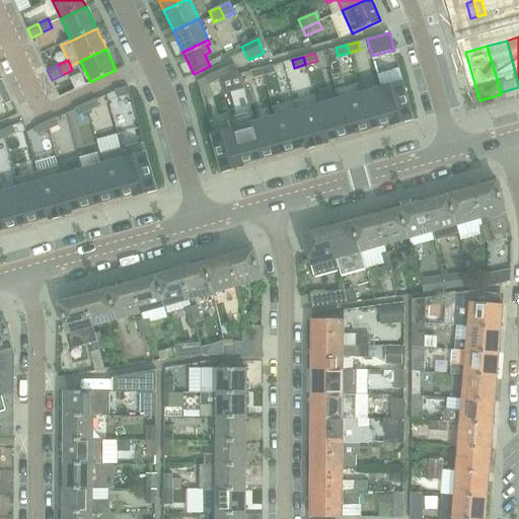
[(273,65),(262,68),(264,76),(276,73),(273,65)]
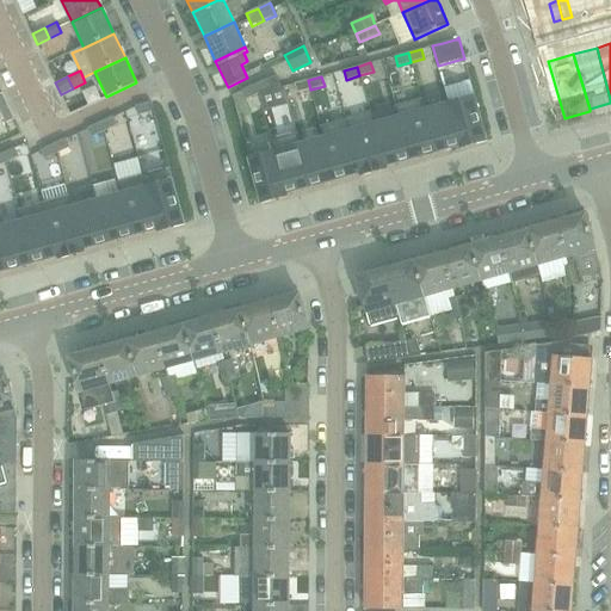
[(257,91),(259,93),(271,87),(269,81),(267,79),(254,85),(254,86),(257,91)]
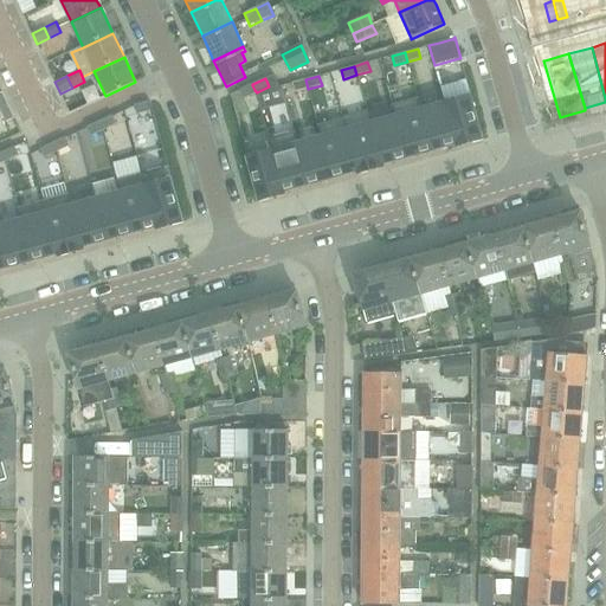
[(295,92),(308,89),(305,79),(292,83),(295,92)]
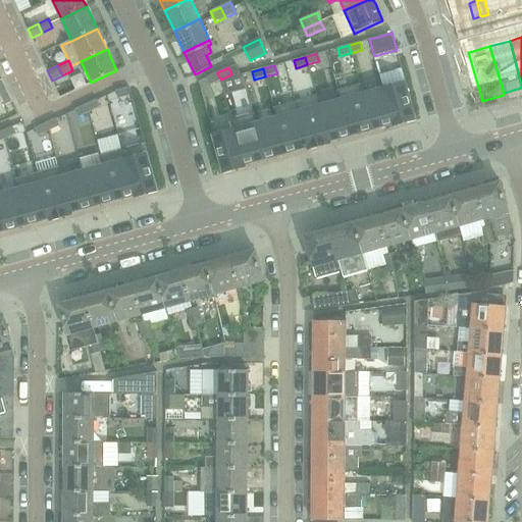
[(393,124),(392,124),(393,127),(416,120),(405,82),(402,68),(379,74),(382,88),(393,124)]
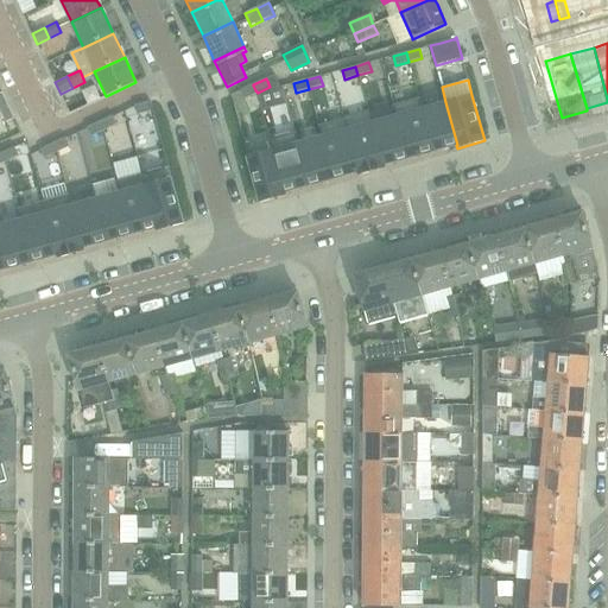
[(245,99),(258,93),(255,90),(253,86),(253,84),(248,87),(240,90),(242,94),(245,99)]
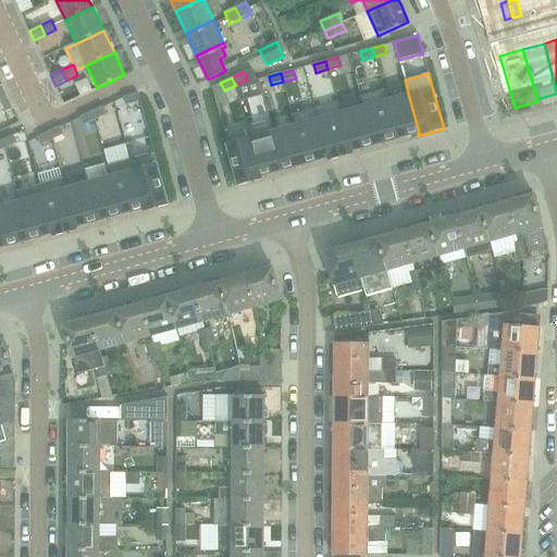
[(374,146),(397,139),(386,100),(387,100),(384,89),(359,97),(362,107),(363,107),(374,146)]
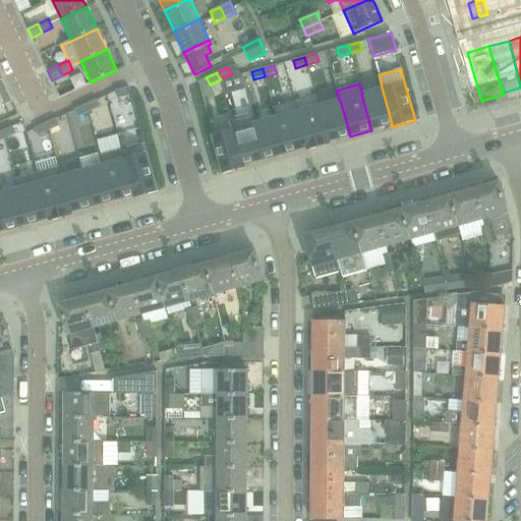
[(129,95),(127,88),(116,91),(118,98),(129,95)]
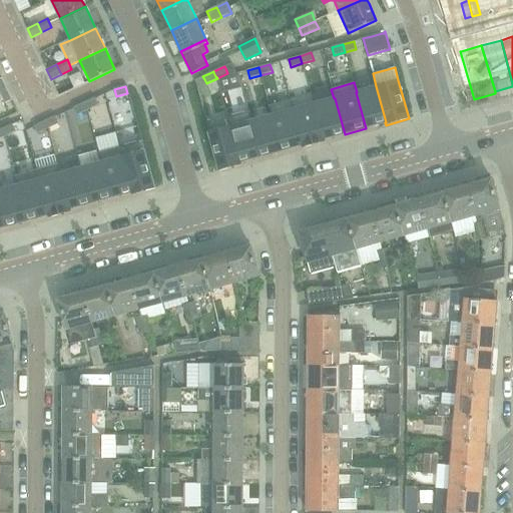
[(376,86),(357,92),(356,92),(366,128),(385,122),(386,122),(376,86)]
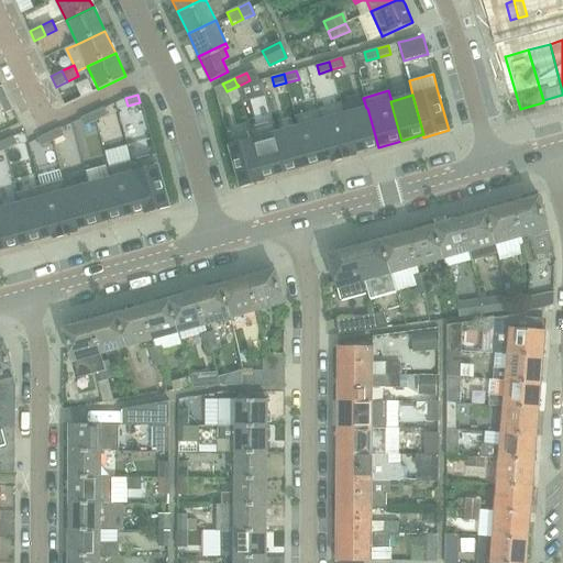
[(0,101),(0,102),(6,113),(13,110),(8,98),(0,101)]
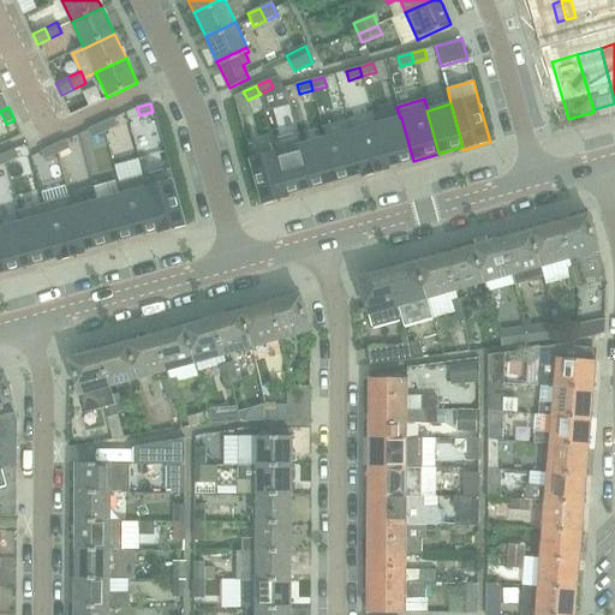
[(114,118),(101,123),(105,132),(118,126),(114,118)]
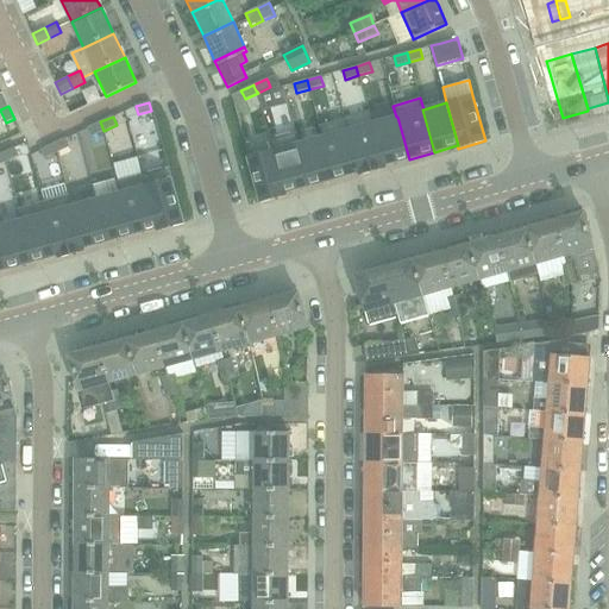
[(397,117),(396,117),(372,123),(384,165),(385,165),(409,159),(397,117)]
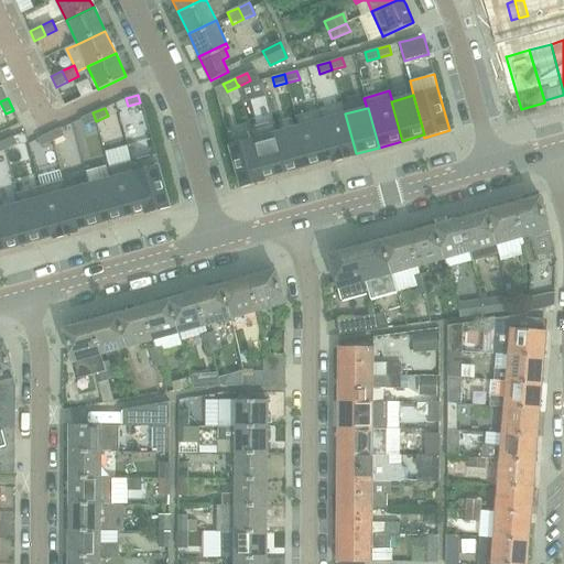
[(295,117),(297,127),(299,127),(310,166),(332,160),(333,160),(322,120),(323,120),(320,109),(295,117)]
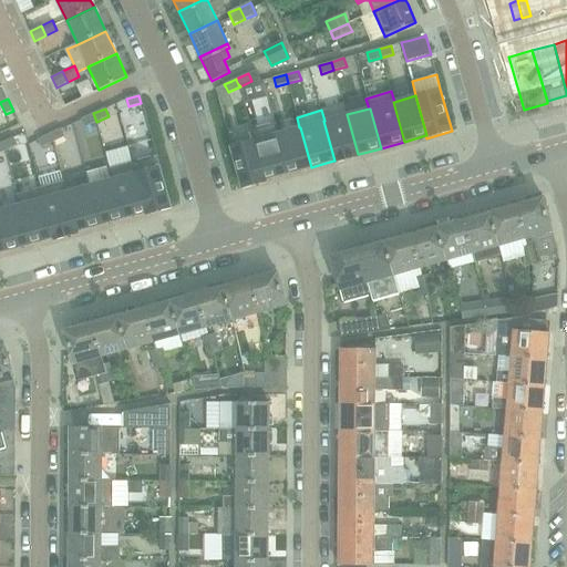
[(85,127),(96,122),(93,113),(81,119),(85,127)]
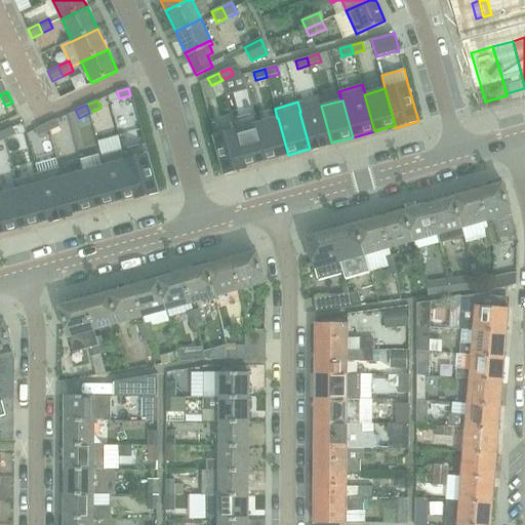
[(333,145),(332,143),(331,143),(321,106),(300,112),(299,112),(310,149),(309,149),(310,152),(333,145)]
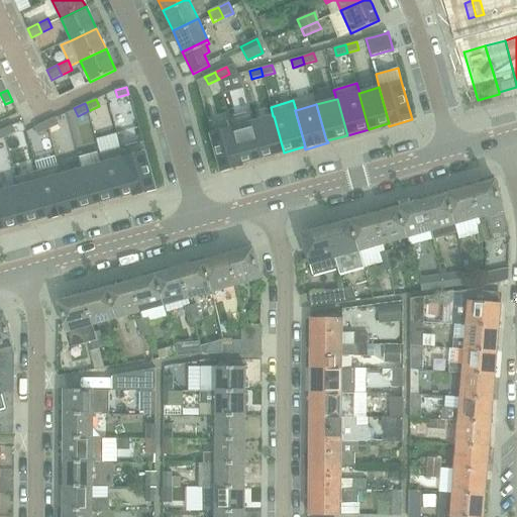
[(228,118),(231,127),(232,127),(242,164),(243,164),(263,159),(253,121),(251,112),(228,118)]
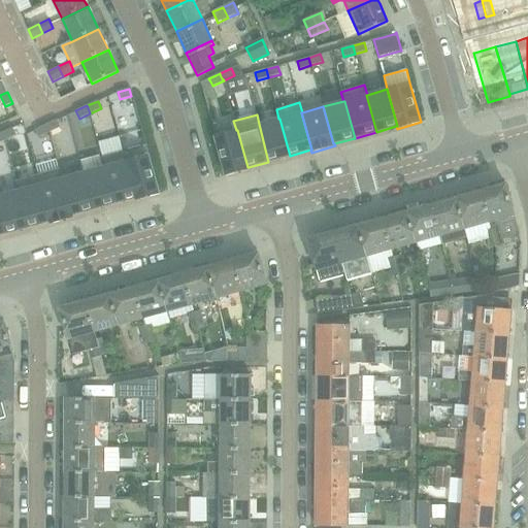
[(278,119),(259,124),(268,162),(290,156),(279,119),(278,119)]
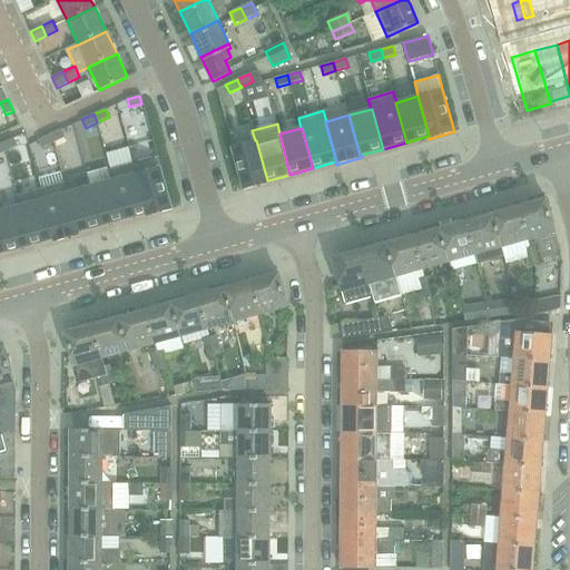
[(61,129),(49,135),(53,143),(65,137),(61,129)]
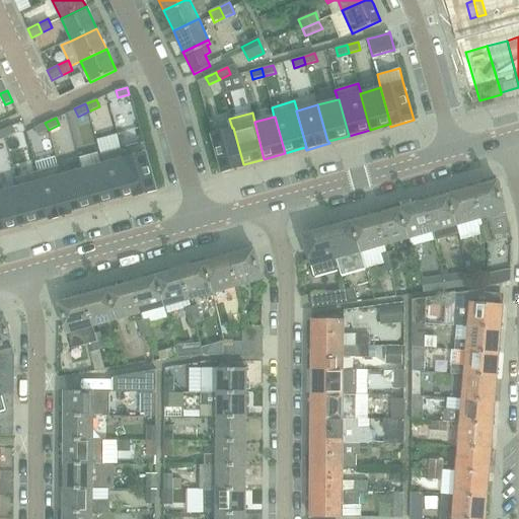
[(38,135),(49,130),(45,123),(34,128),(38,135)]
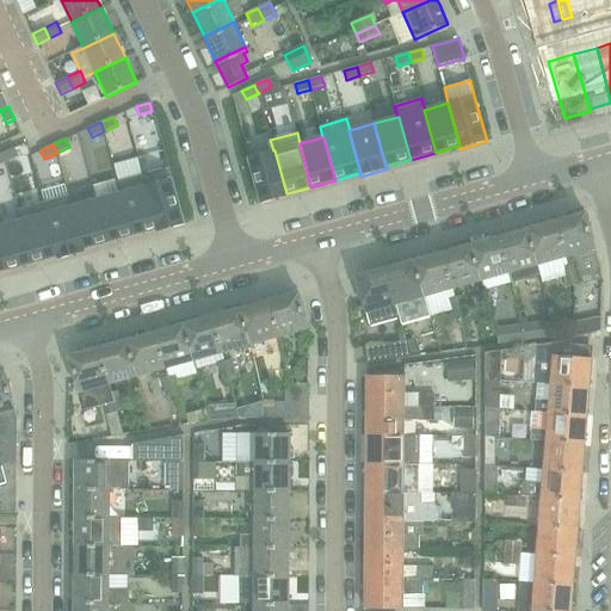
[(14,148),(2,154),(6,162),(19,156),(14,148)]
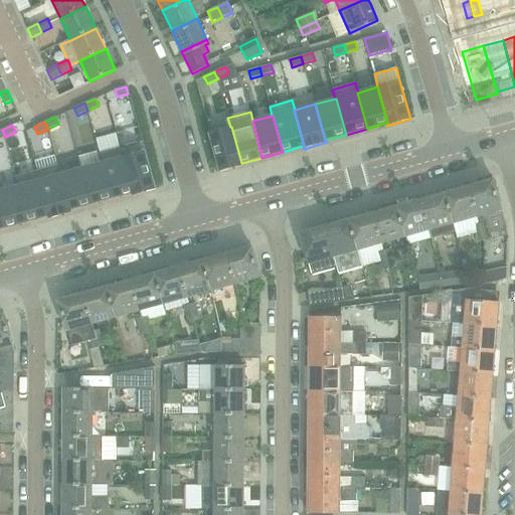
[(231,127),(230,127),(209,133),(219,172),(242,165),(242,163),(241,163),(231,127)]
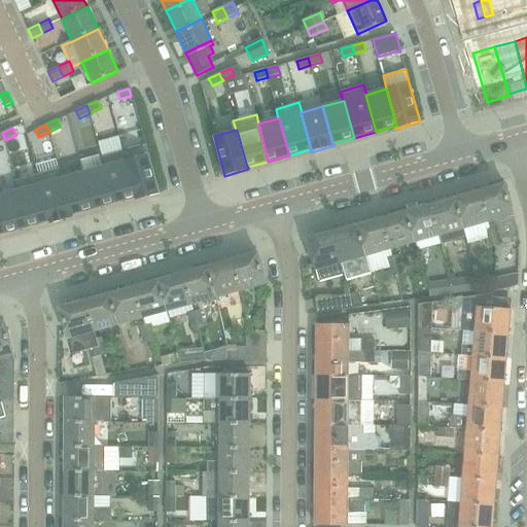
[(119,138),(98,143),(101,156),(104,167),(105,166),(114,204),(135,198),(136,198),(123,151),(119,138)]
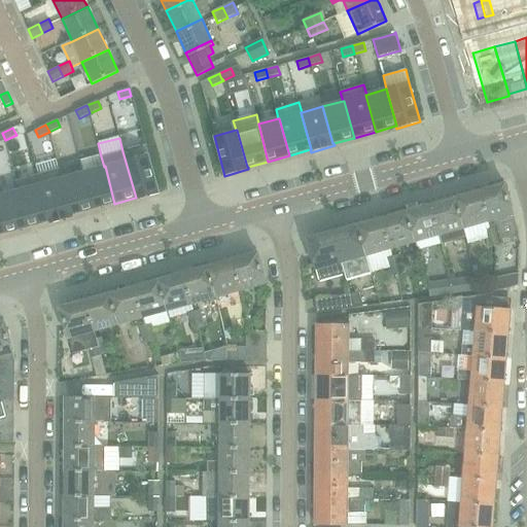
[(146,144),(123,151),(136,198),(135,198),(136,200),(160,194),(146,144)]
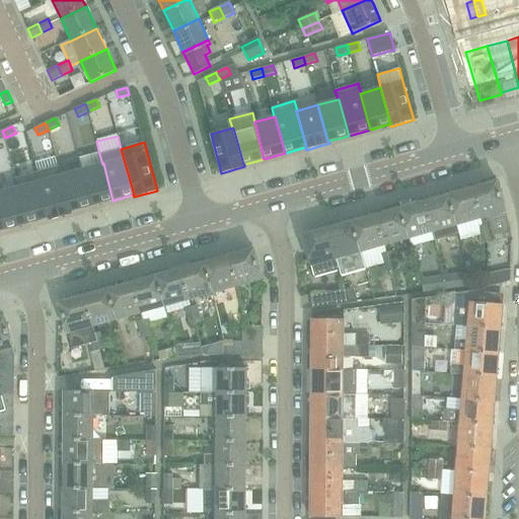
[(103,163),(102,164),(82,169),(92,206),(113,201),(103,163)]
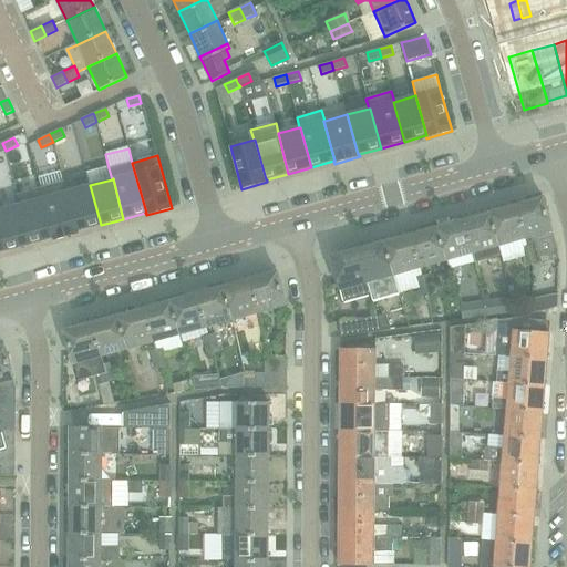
[(64,181),(40,187),(54,238),(53,238),(54,240),(79,234),(79,232),(78,232),(66,192),(68,192),(64,181)]
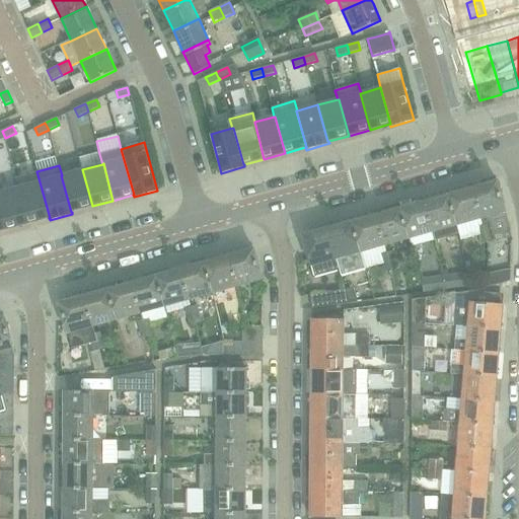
[(82,169),(62,175),(61,175),(71,212),(72,212),(92,206),(82,169)]
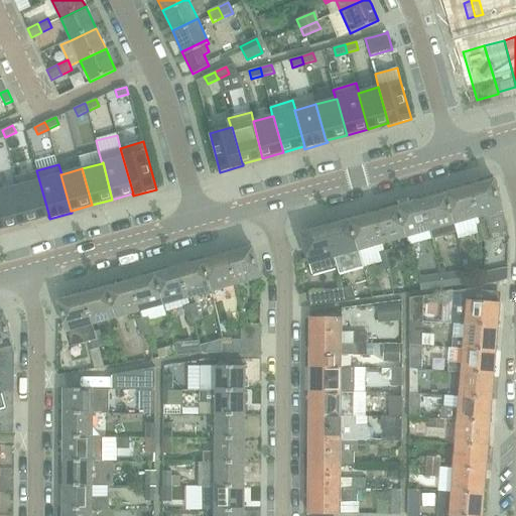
[(28,222),(48,217),(49,217),(36,170),(14,176),(17,186),(18,185),(28,222)]
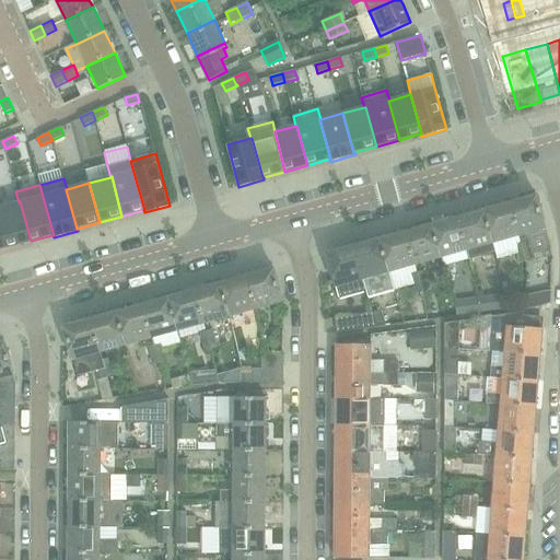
[(545,228),(536,196),(510,203),(518,235),(521,244),(527,242),(529,252),(533,261),(551,256),(550,247),(545,228)]
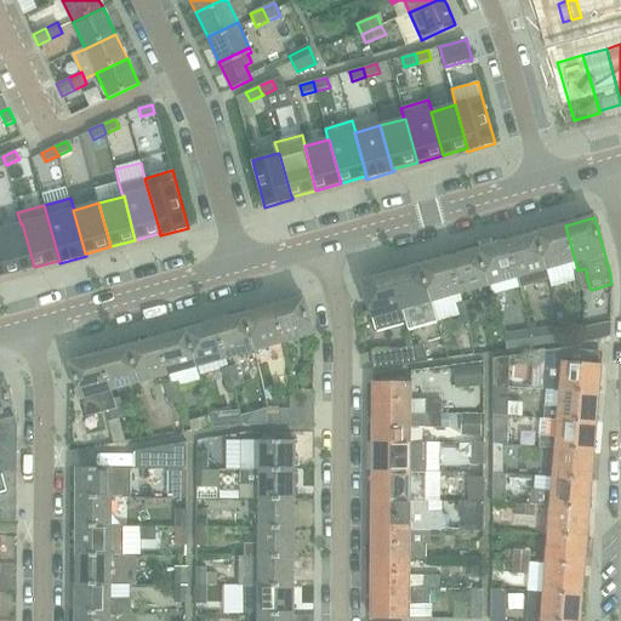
[(22,223),(21,224),(0,229),(0,243),(9,274),(34,267),(22,223)]
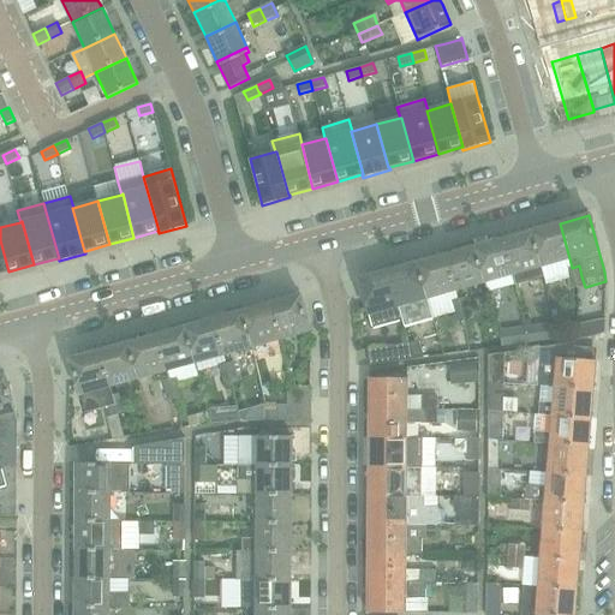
[(569,258),(560,224),(531,232),(541,267),(562,261),(568,280),(581,276),(579,266),(572,268),(569,258)]
